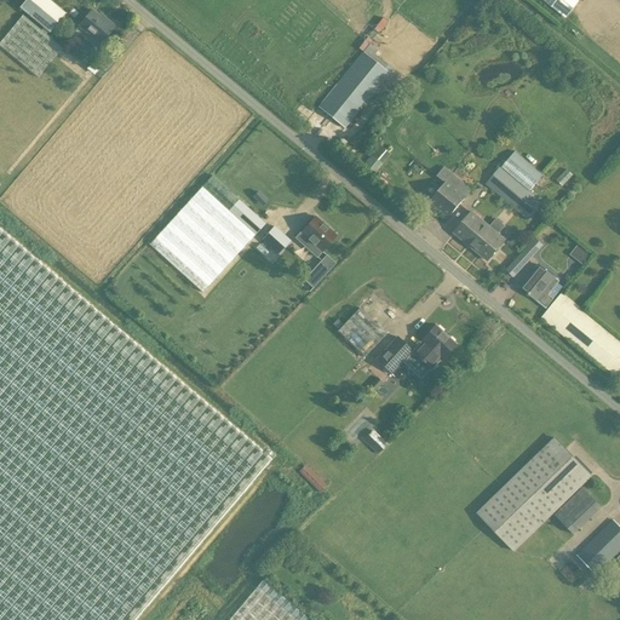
[(24,0),(19,7),(49,33),(64,13),(47,0),(24,0)]
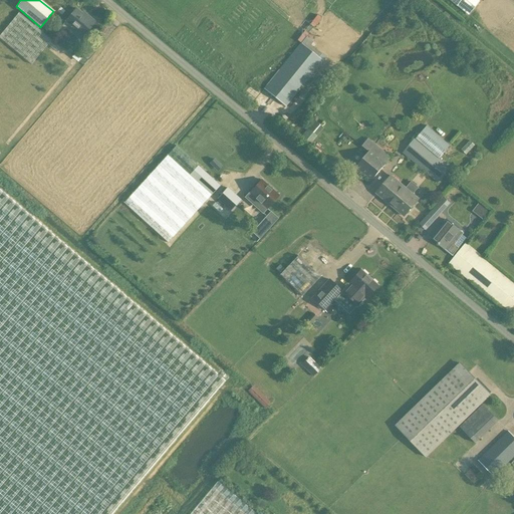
[(451,0),(470,14),(481,1),(479,0),(451,0)]
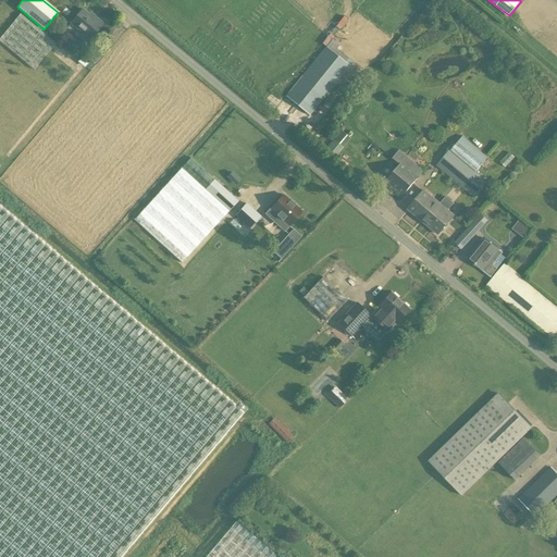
[(82,10),(71,23),(90,39),(102,24),(96,19),(95,21),(82,10)]
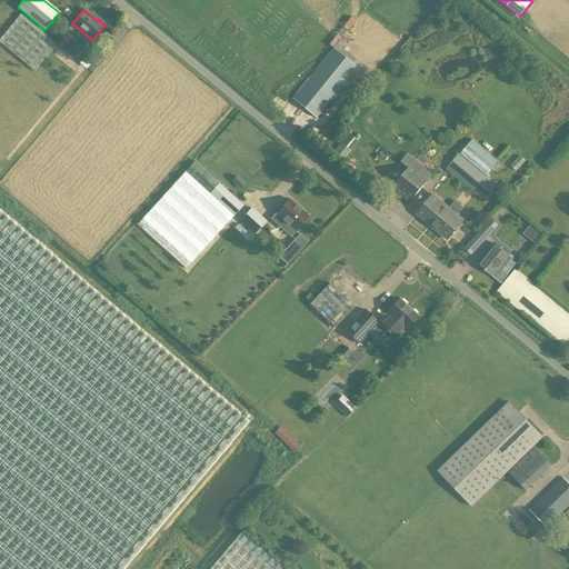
[(20,13),(0,38),(0,42),(35,71),(52,50),(61,58),(67,52),(20,13)]
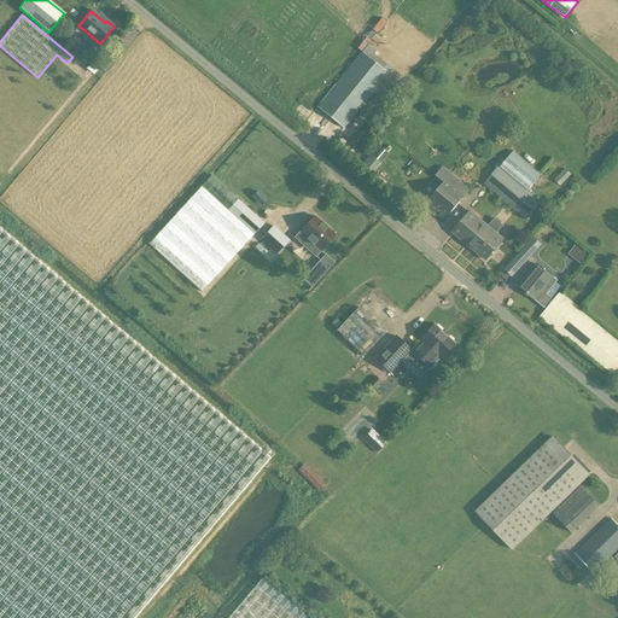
[(343,128),(351,118),(391,69),(386,64),(383,69),(362,53),(318,108),(343,128)]
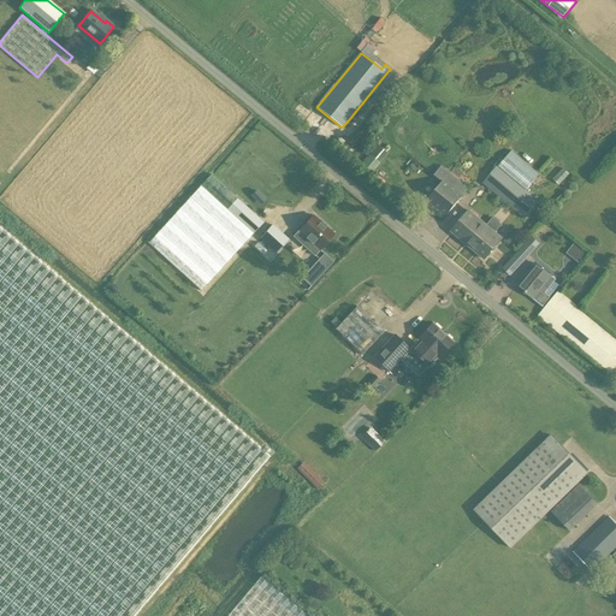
[(499,163),(481,183),(525,219),(539,201),(526,190),(539,175),(511,150),(501,164),(499,163)]
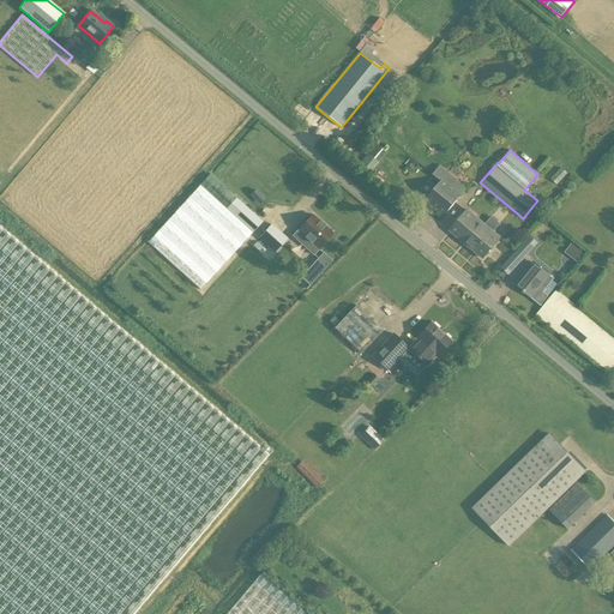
[(461,194),(467,186),(440,166),(433,174),(440,181),(425,199),(445,215),(461,196),(461,194)]
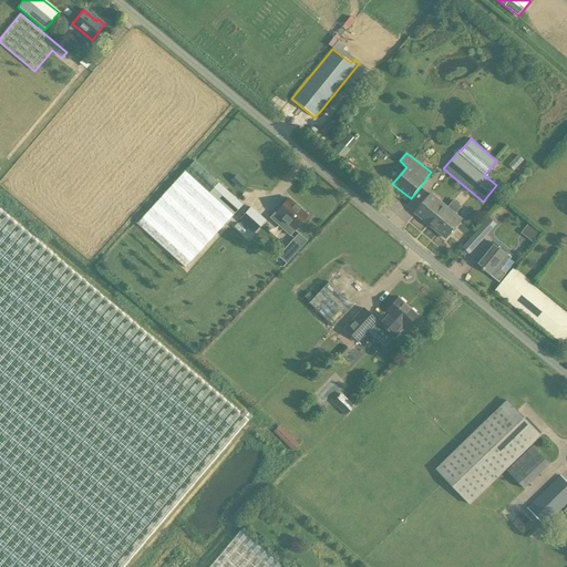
[(243,205),(194,161),(135,224),(184,267),(243,205)]
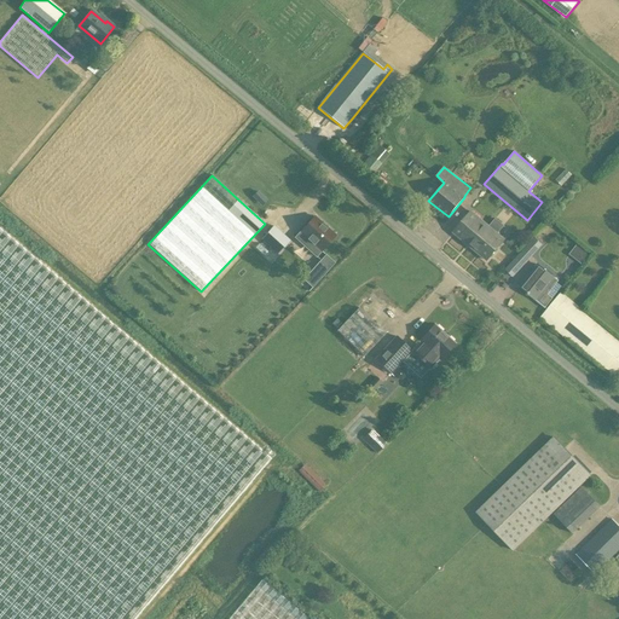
[(496,219),(489,227),(470,212),(453,232),(486,261),(504,241),(497,235),(504,226),(496,219)]
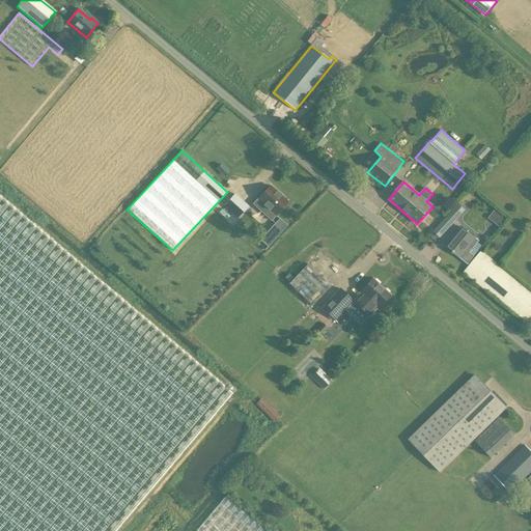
[(269,186),(257,199),(275,216),(287,201),(269,186)]
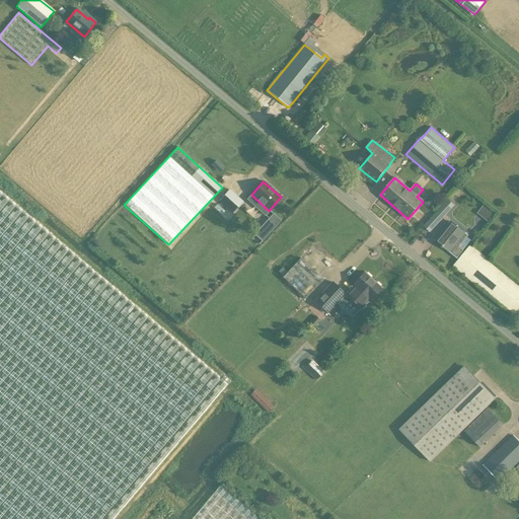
[(0,190),(0,518),(100,518),(222,370),(0,190)]
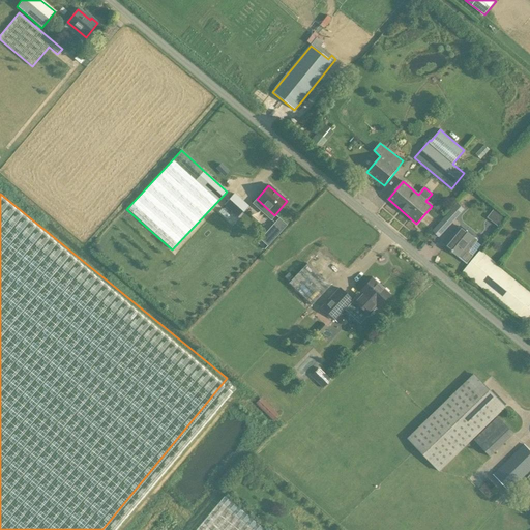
[(247,206),(234,194),(225,205),(237,216),(247,206)]
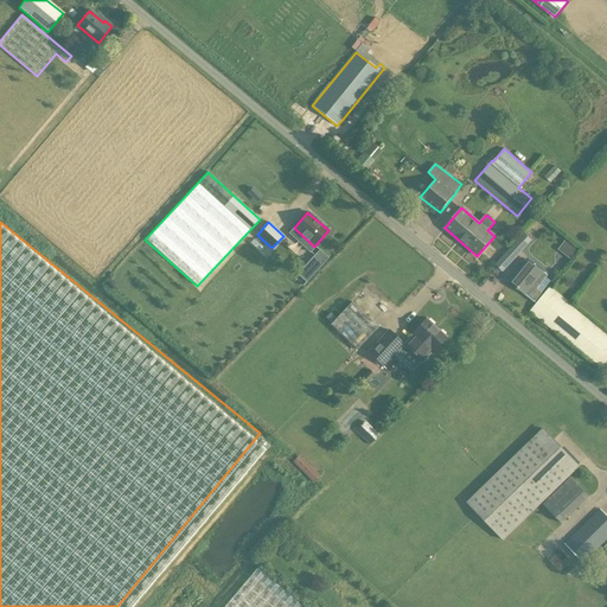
[(525,232),(496,262),(504,270),(534,241),(525,232)]
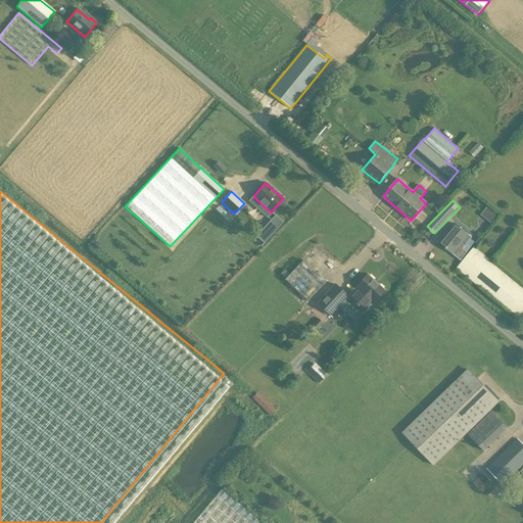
[(487,206),(481,215),(492,223),(498,216),(487,206)]
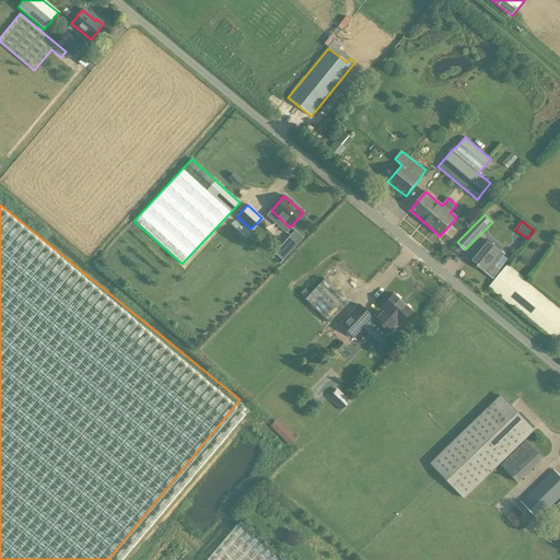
[(294,231),(289,237),(296,245),(303,238),(294,231)]
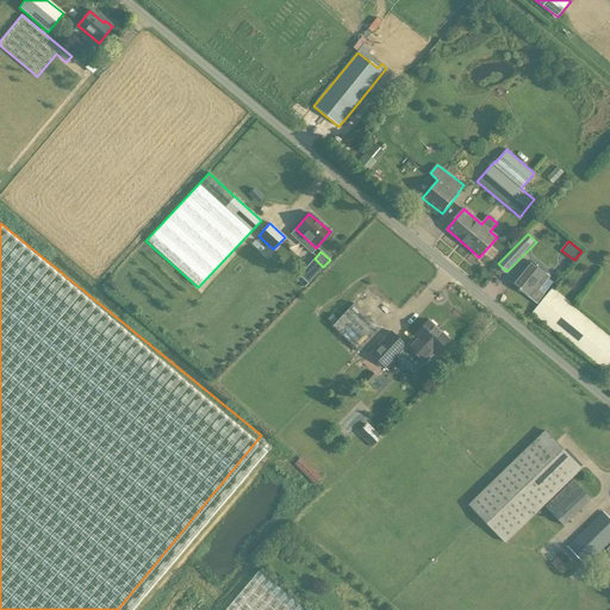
[(551,278),(546,274),(529,261),(512,282),(528,296),(537,303),(545,294),(540,291),(549,279),(551,278)]
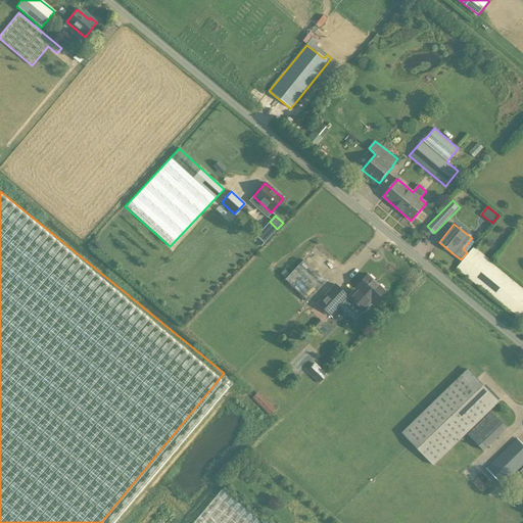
[(522,287),(473,247),(457,268),(522,323),(522,287)]
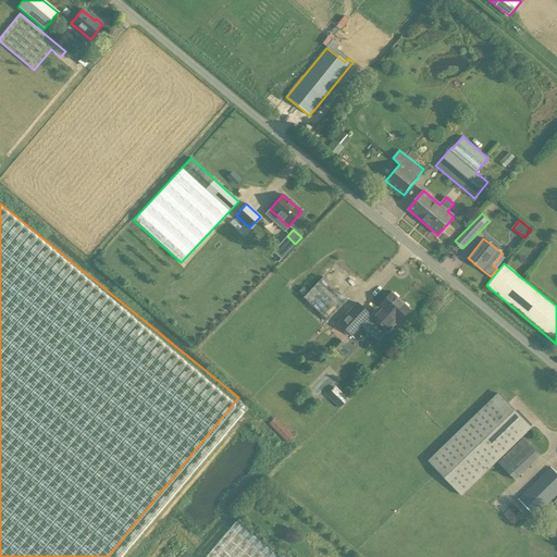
[(347,300),(322,277),(304,297),(327,321),(347,300)]
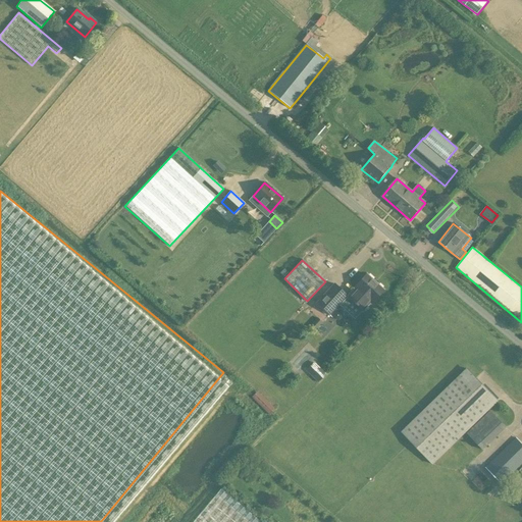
[(366,274),(347,296),(363,311),(382,290),(366,274)]
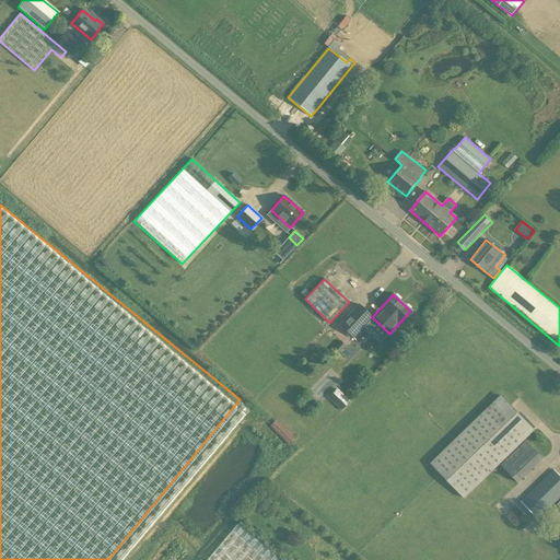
[(359,305),(339,326),(353,338),(372,317),(359,305)]
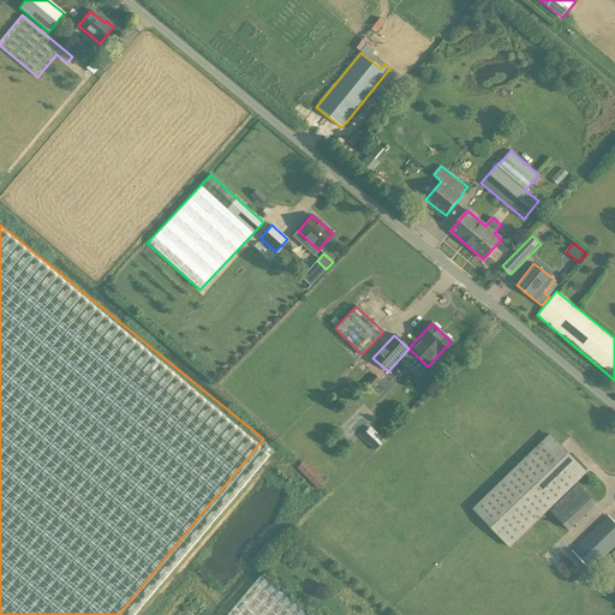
[(376,451),(386,441),(372,427),(362,436),(376,451)]
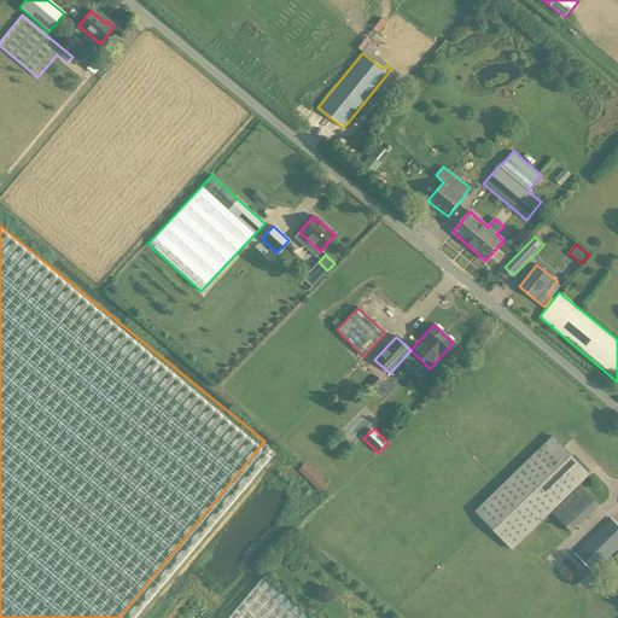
[(553,436),(474,512),(512,551),(590,474),(553,436)]
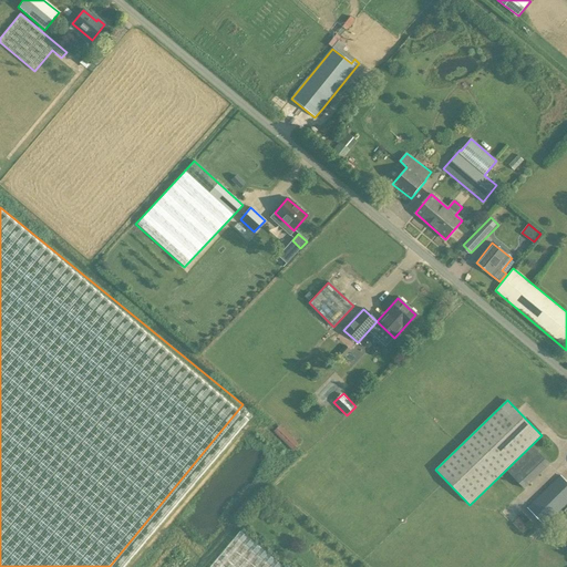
[(294,451),(300,444),(280,425),(274,431),(294,451)]
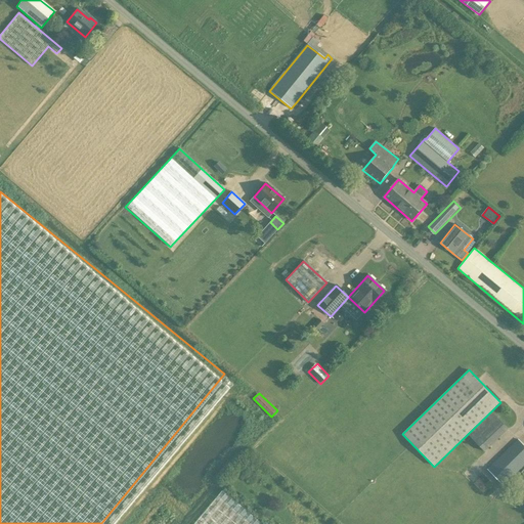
[(491,411),(491,412),(468,435),(484,452),(508,429),(491,411)]
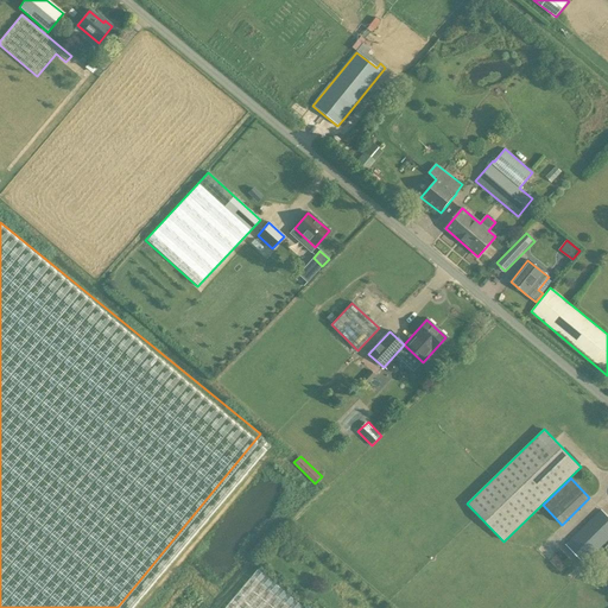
[(607,517),(601,511),(567,545),(583,563),(607,537),(607,517)]
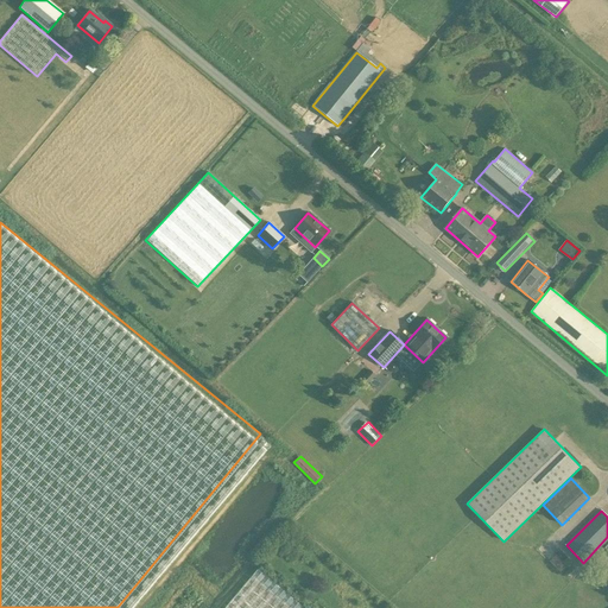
[(223,607),(303,607),(257,569),(223,607)]
